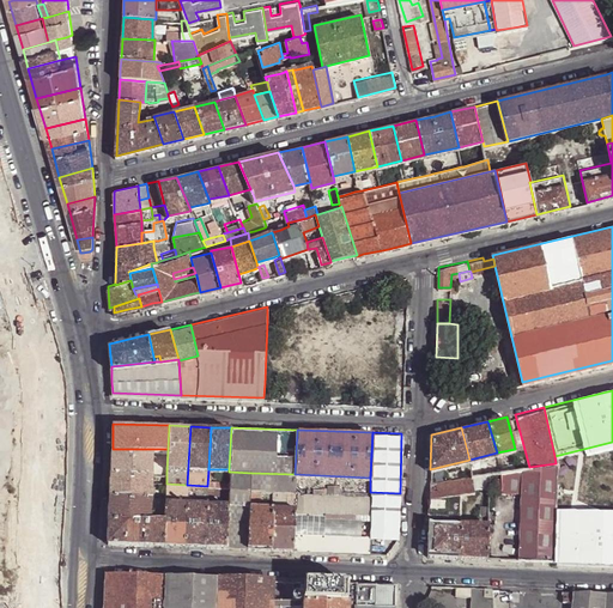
[(111,460),(110,472),(167,473),(168,449),(113,449),(111,460)]
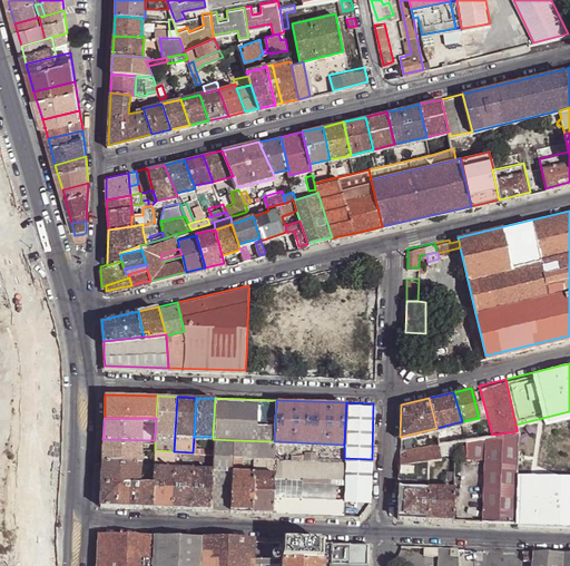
[(517,431),(492,435),(485,436),(483,519),(514,521),(517,472),(517,431)]
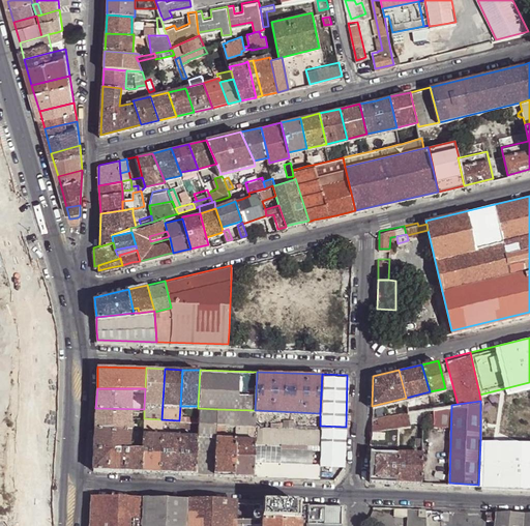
[(95,417),(95,428),(131,428),(131,416),(144,415),(144,409),(95,408),(95,417)]
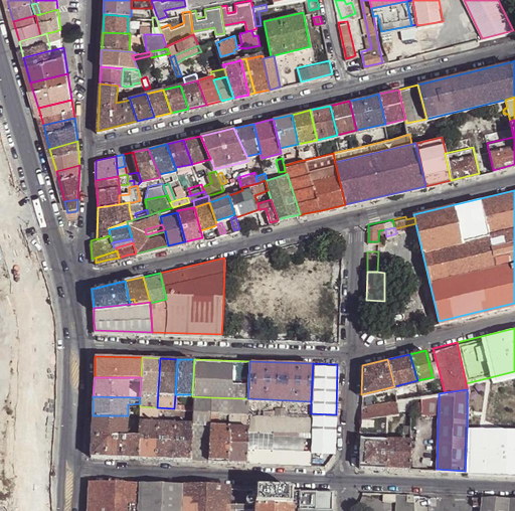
[(192,408),(191,414),(191,423),(210,424),(210,421),(210,411),(211,397),(192,396),(192,403),(192,408)]
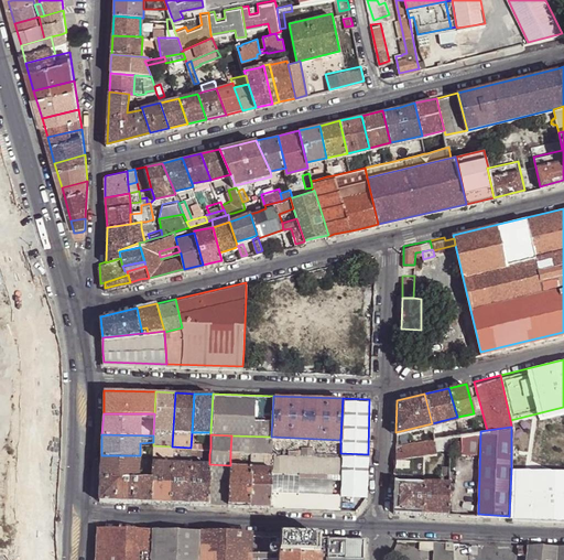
[(271,445),(271,437),(231,435),(230,451),(251,451),(269,452),(270,452),(271,445)]
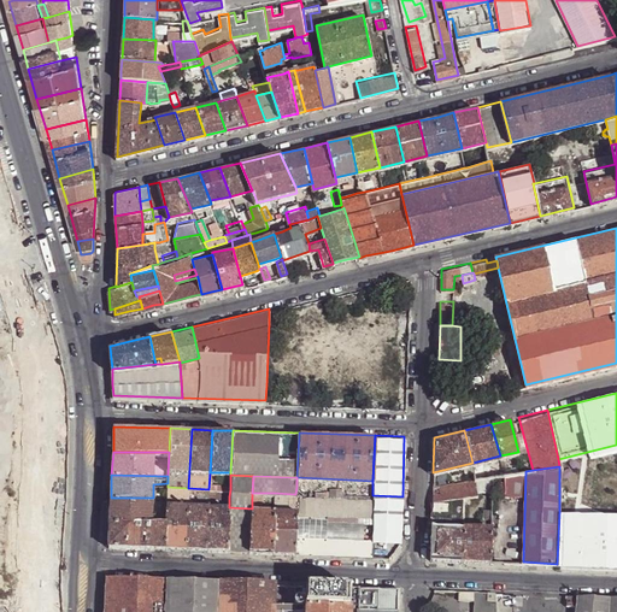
[(476,494),(475,480),(433,484),(433,499),(464,495),(476,494)]
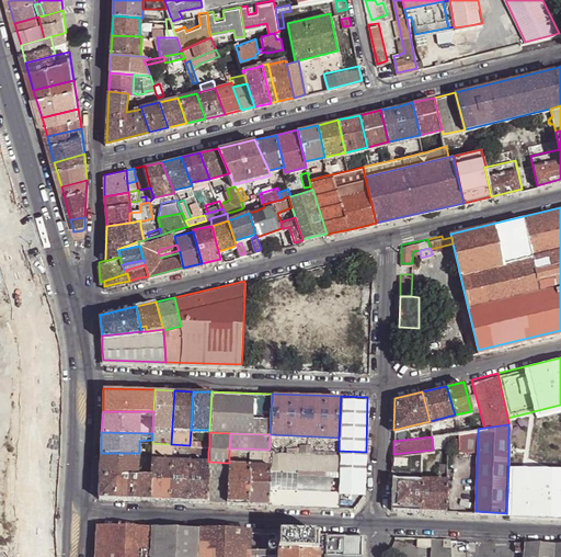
[(171,444),(152,443),(151,452),(171,453),(171,444)]
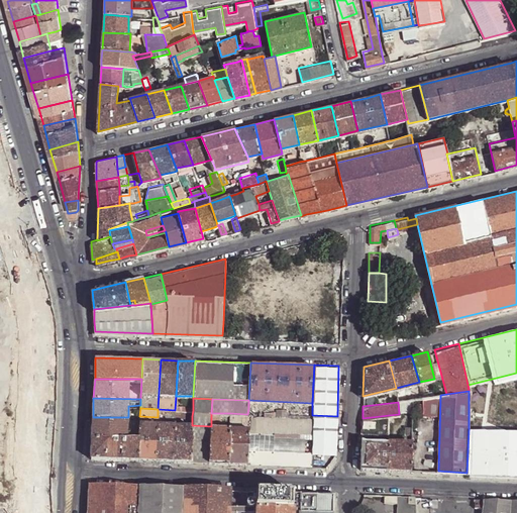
[(158,423),(156,458),(173,459),(175,424),(175,415),(175,410),(158,409),(158,417),(158,423)]
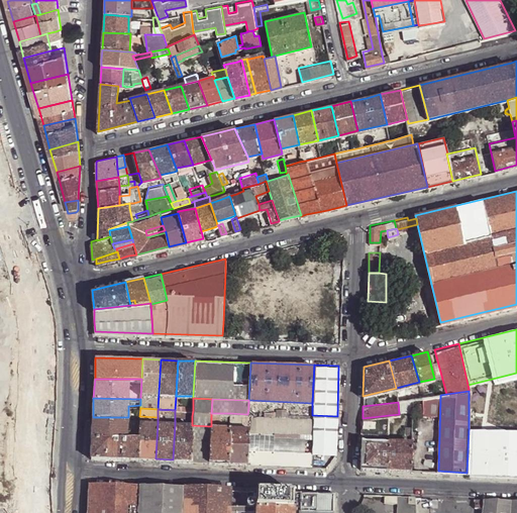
[(276,415),(255,414),(254,433),(311,435),(312,416),(288,415),(276,415)]
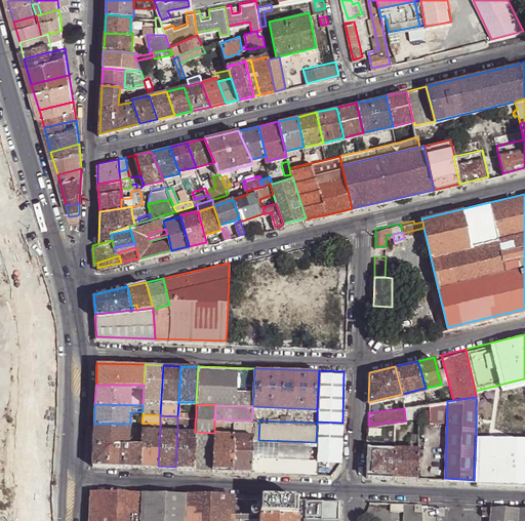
[(340,461),(342,423),(317,422),(317,423),(316,442),(316,457),(316,459),(340,461)]
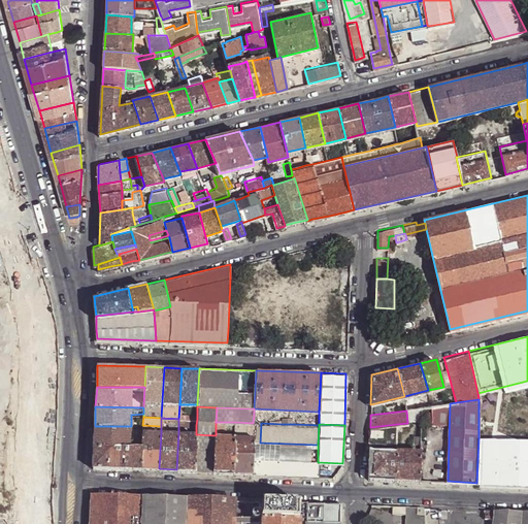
[(395,479),(396,450),(376,449),(376,441),(396,443),(397,424),(370,427),(368,478),(395,479)]
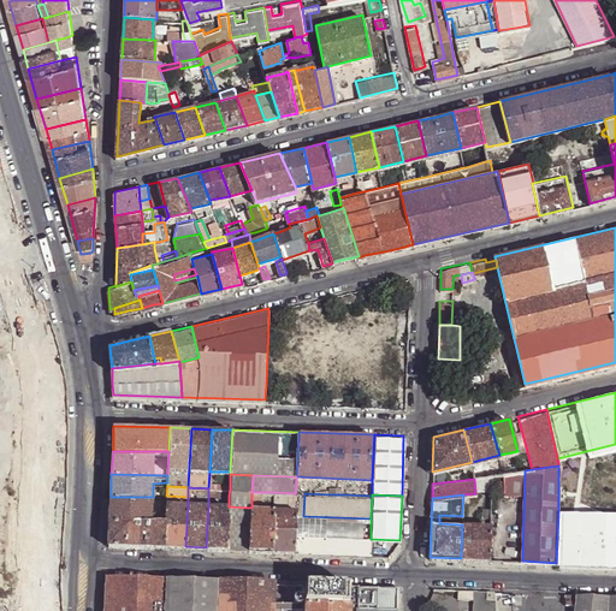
[(110,509),(108,521),(152,521),(153,497),(111,497),(110,509)]
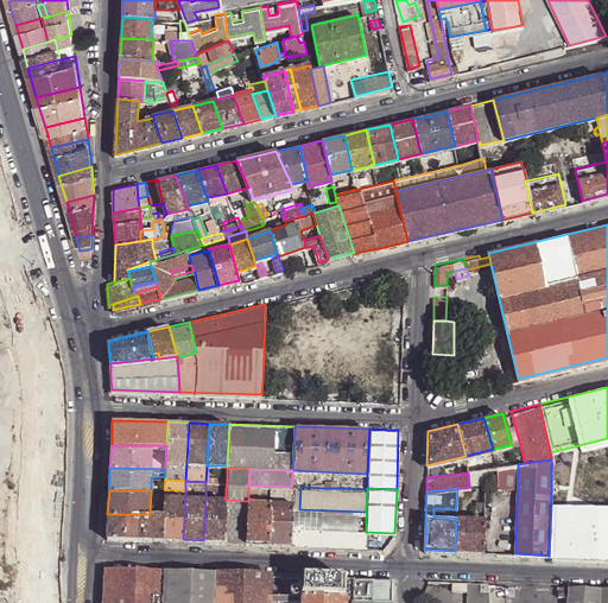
[(163,514),(163,539),(183,539),(185,497),(164,496),(164,501),(163,514)]
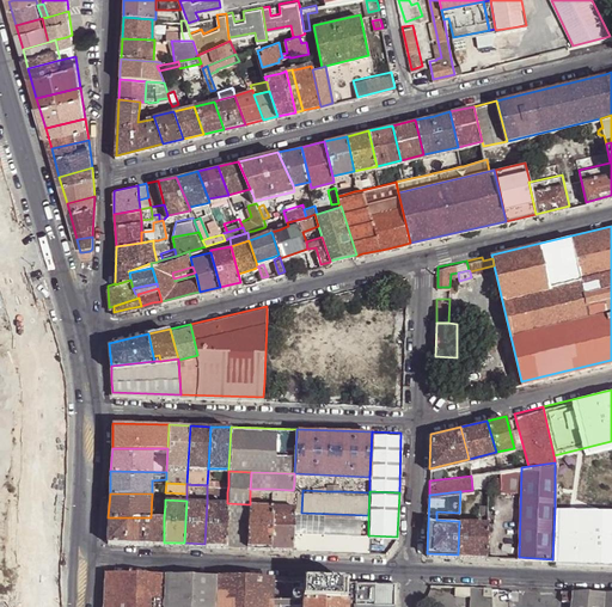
[(250,501),(250,504),(248,546),(270,546),(273,504),(252,504),(252,501),(250,501)]
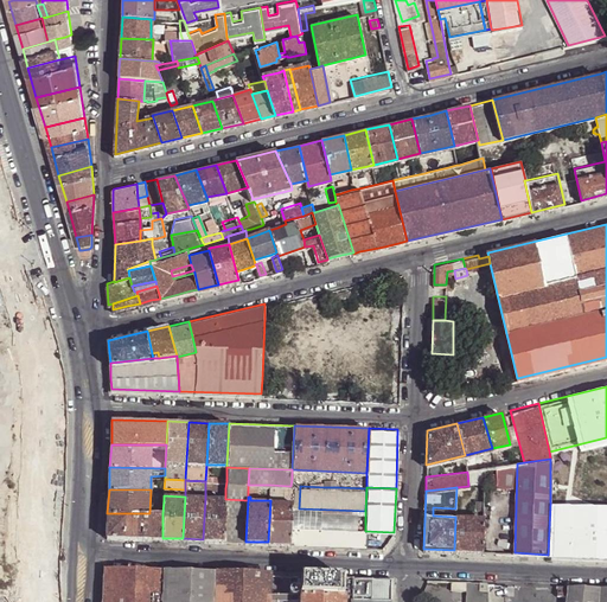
[(205,498),(203,539),(223,540),(225,499),(205,498)]
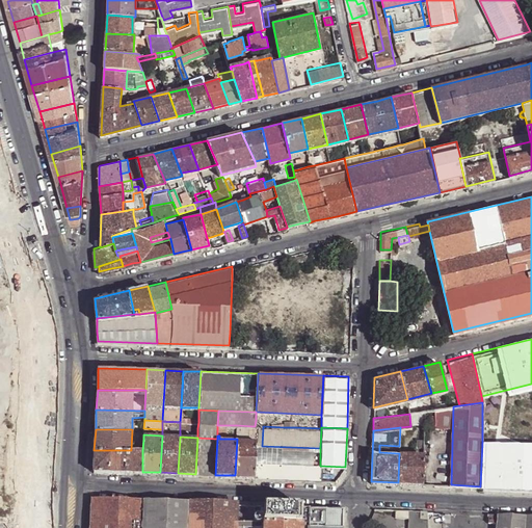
[(197,438),(195,474),(215,475),(217,439),(197,438)]
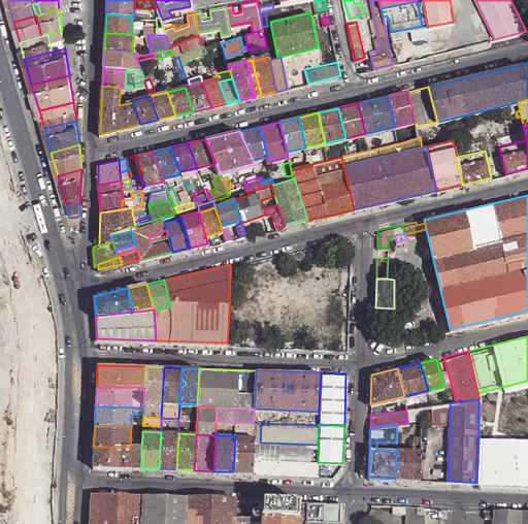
[(235,435),(233,471),(253,472),(254,436),(235,435)]
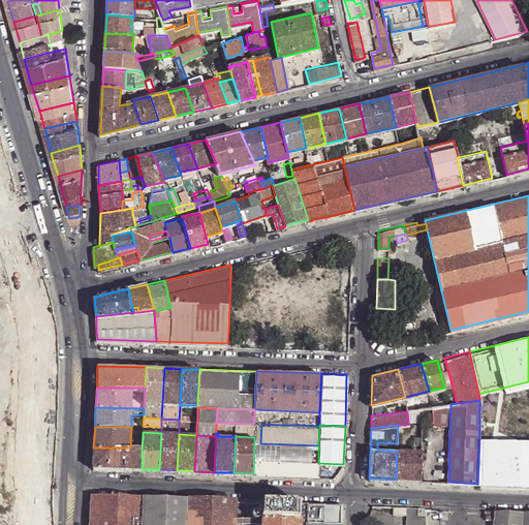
[(477,484),(528,485),(528,440),(479,438),(477,484)]
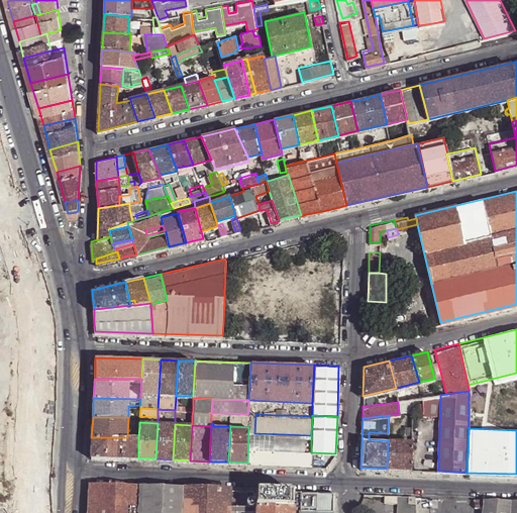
[(91,456),(138,458),(138,437),(133,437),(127,437),(91,437),(91,445),(91,456)]
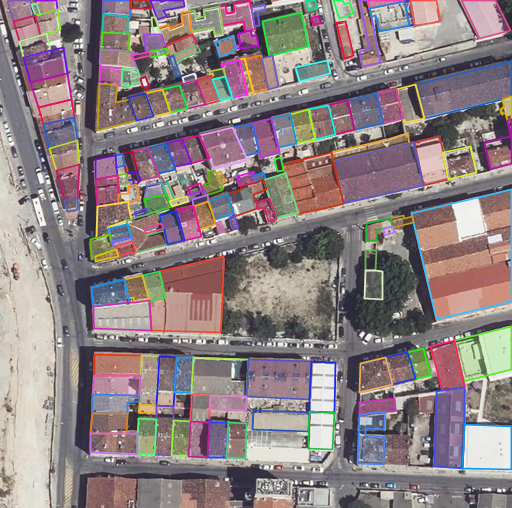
[(406,465),(407,436),(384,436),(383,464),(406,465)]
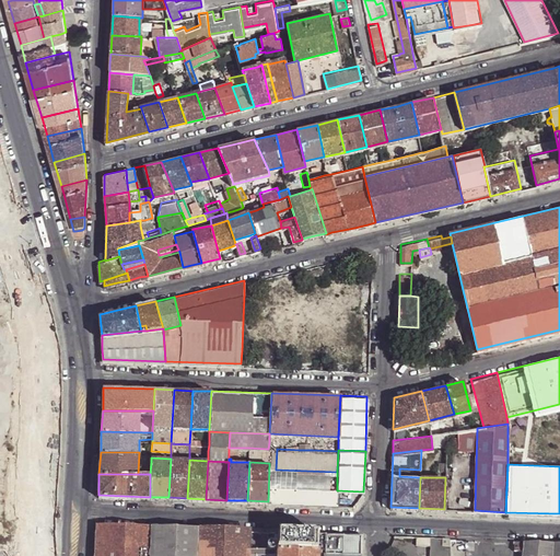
[(283,486),(283,502),(336,505),(337,490),(337,488),(283,486)]
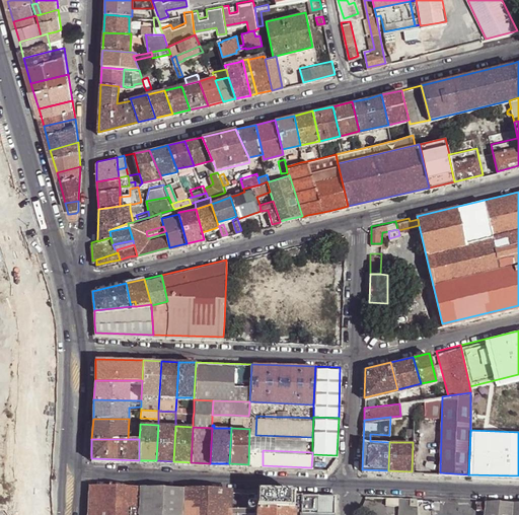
[(140,514),(142,486),(89,484),(88,514),(140,514)]
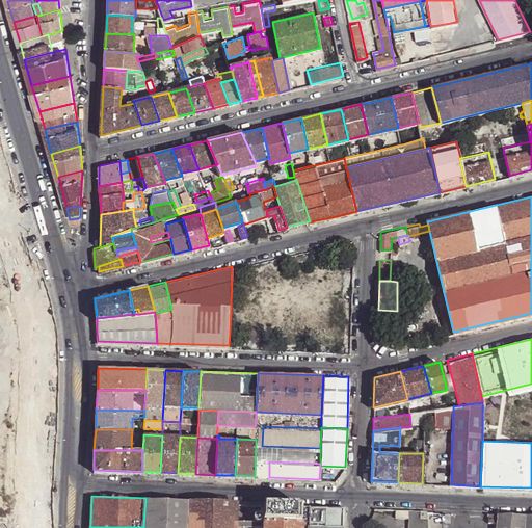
[(143,527),(187,527),(189,499),(145,498),(143,527)]
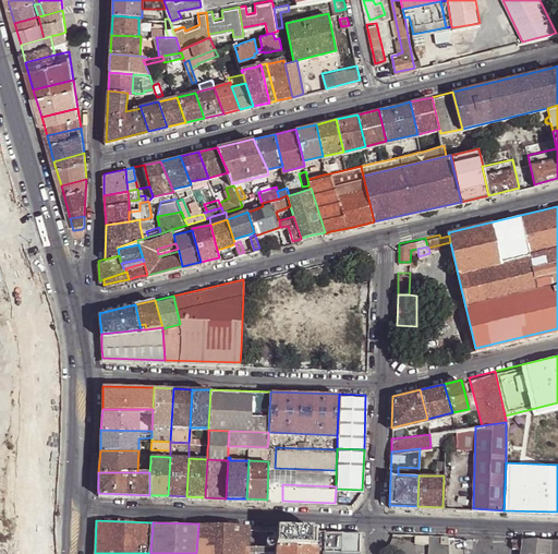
[(196,553),(246,553),(247,545),(247,532),(249,526),(198,524),(196,553)]
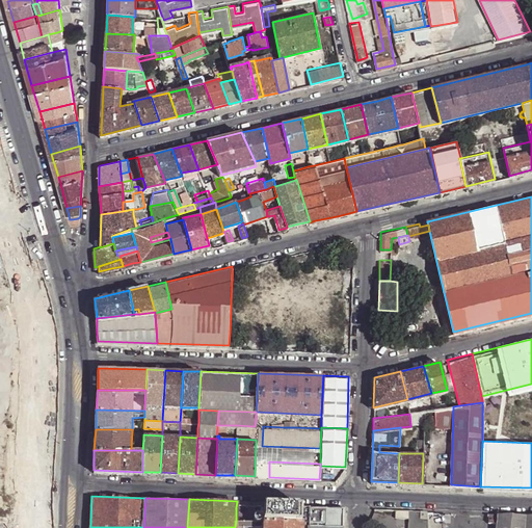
[(300,527),(301,521),(302,504),(264,502),(264,508),(263,522),(262,527),(300,527)]
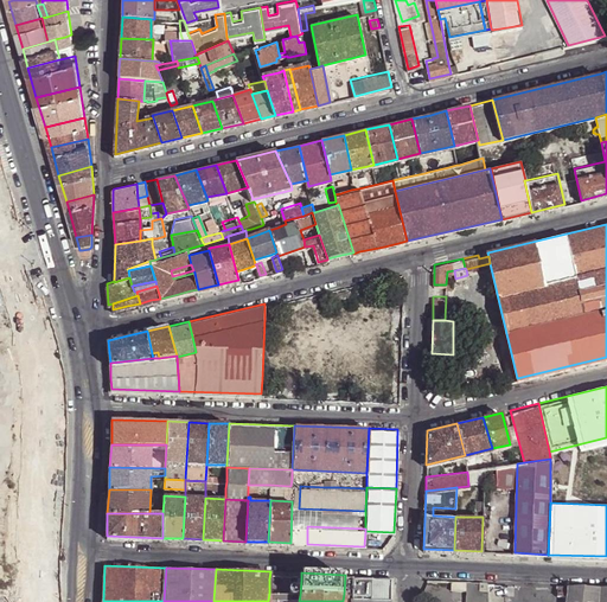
[(393,576),(352,575),(351,595),(350,601),(379,601),(381,599),(391,599),(393,576)]
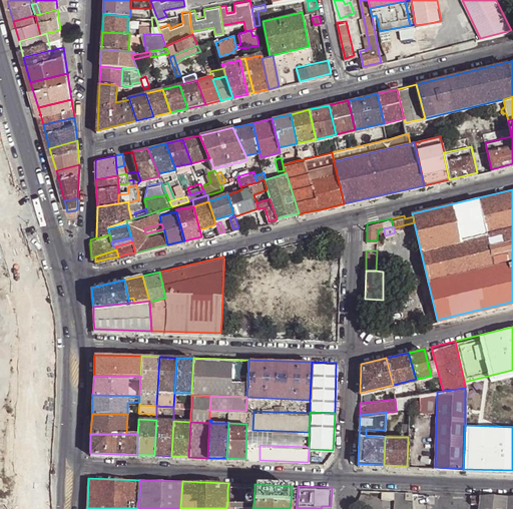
[(413,508),(412,491),(361,489),(356,498),(355,508),(413,508)]
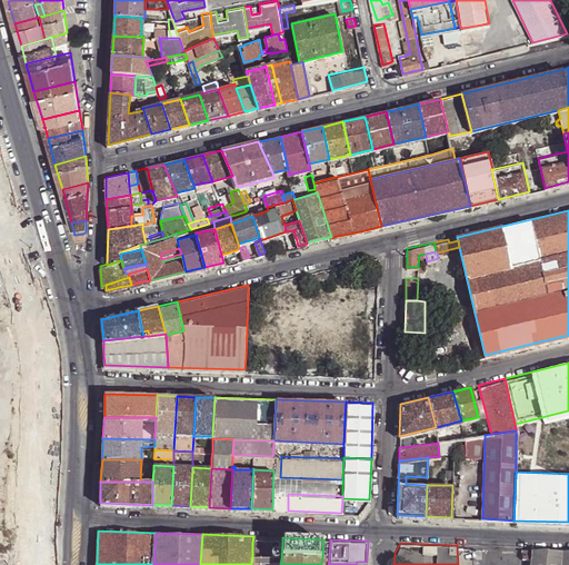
[(531,548),(530,556),(529,564),(560,564),(562,548),(531,548)]
